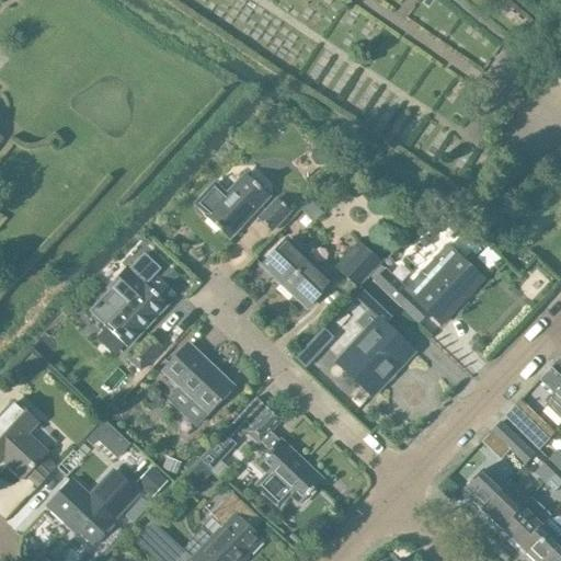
[(210,191),(203,198),(201,204),(202,208),(208,215),(206,217),(228,239),(268,195),(247,174),(226,196),(219,190),(215,189),(210,191)]
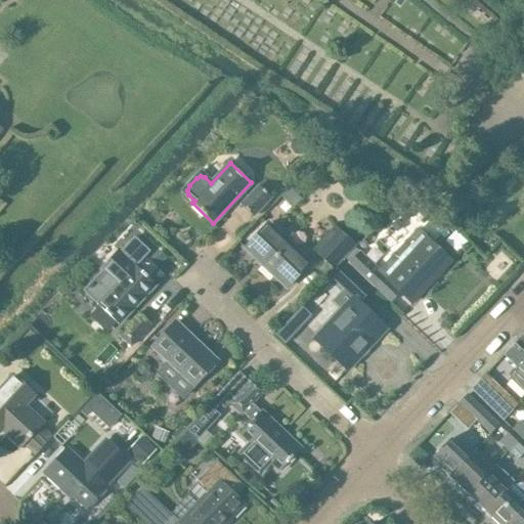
[(247,212),(252,217),(270,198),(259,186),(241,206),(247,212)]
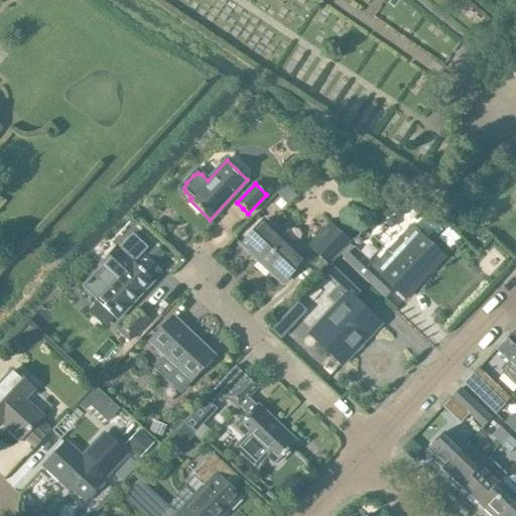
[(265,221),(242,245),(281,283),(305,258),(265,221)]
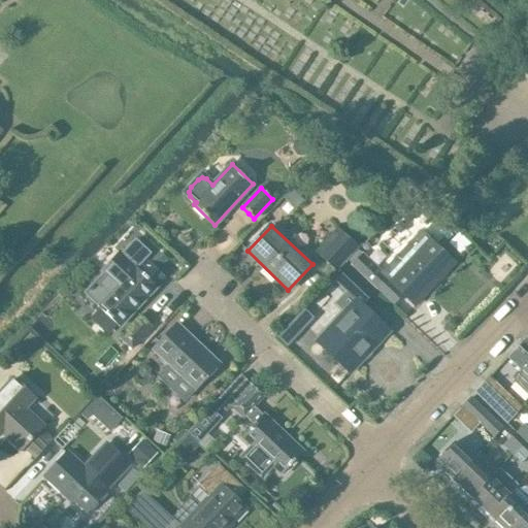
[(325,250),(319,256),(325,261),(335,271),(358,246),(337,227),(321,245),(325,250)]
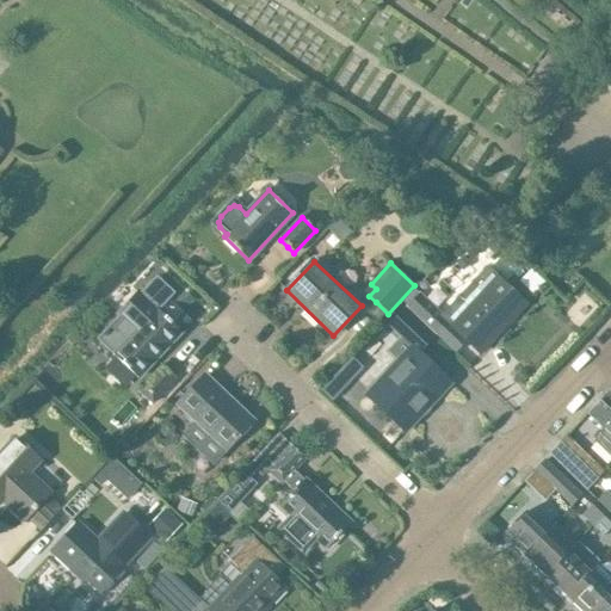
[(156,278),(98,341),(137,378),(180,331),(158,310),(173,294),(156,278)]
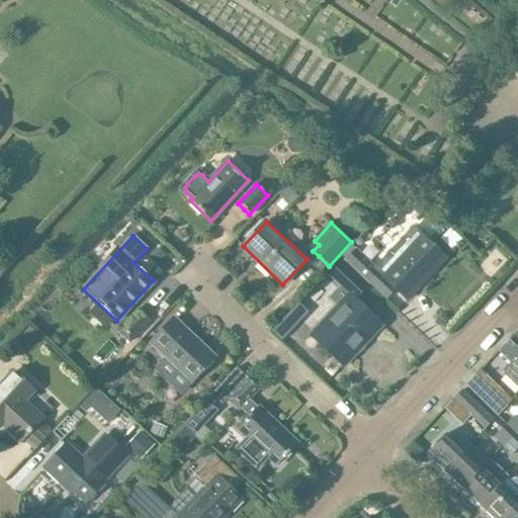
[(403,238),(373,268),(382,276),(396,289),(407,299),(444,259),(443,258),(445,255),(445,252),(433,241),(430,241),(428,244),(420,237),(411,247),(403,238)]
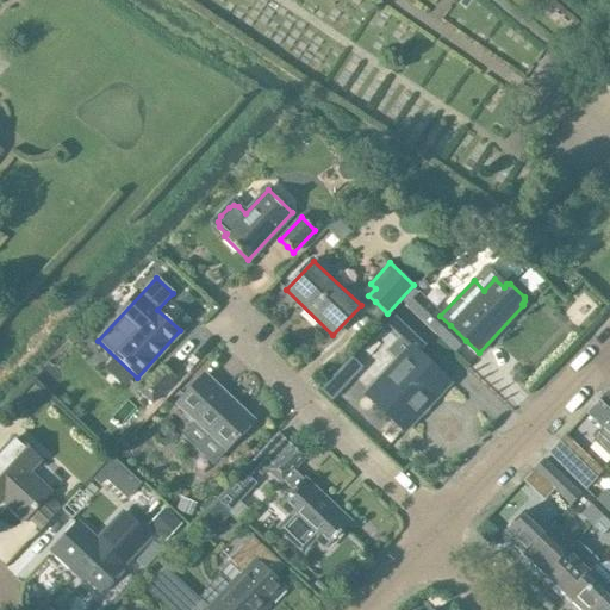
[(418,296),(408,306),(439,337),(450,325),(440,316),(418,296)]
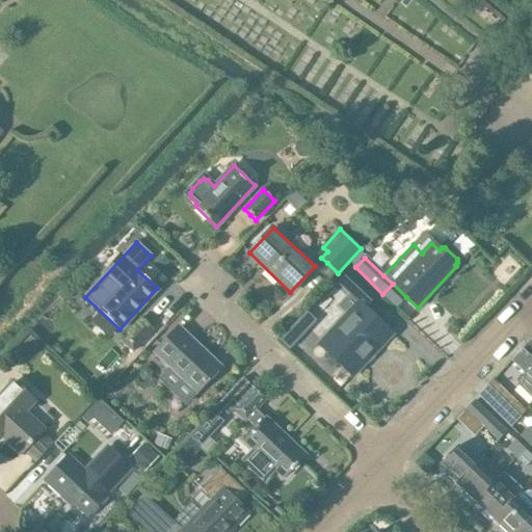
[(347,316),(320,345),(330,354),(330,360),(336,365),(340,365),(353,377),(354,376),(354,375),(366,364),(370,364),(375,357),(375,353),(382,345),(383,346),(393,336),(363,307),(370,300),(374,295),(351,273),(341,284),(350,292),(338,307),(347,316)]
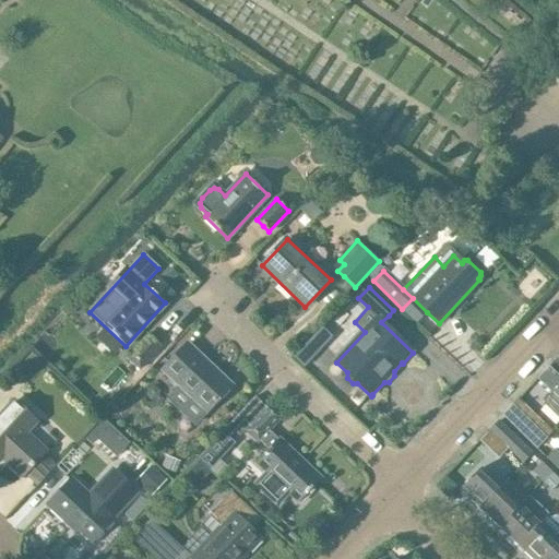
[(128,358),(141,370),(145,375),(167,351),(157,342),(149,335),(128,358)]
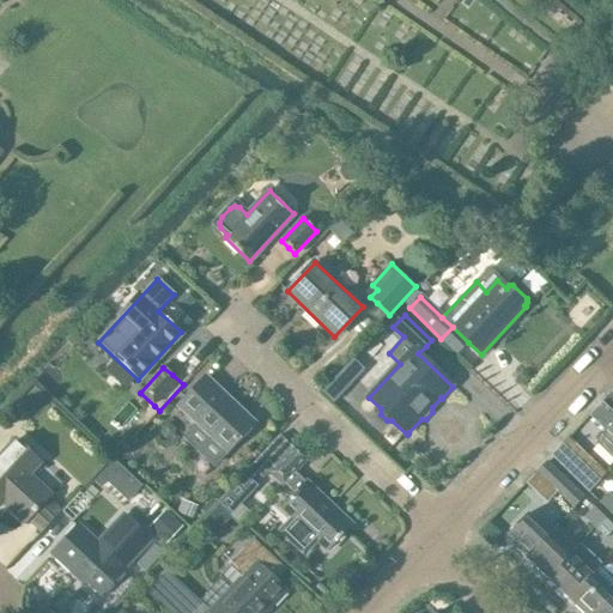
[(339,376),(329,386),(340,396),(350,387),(339,376)]
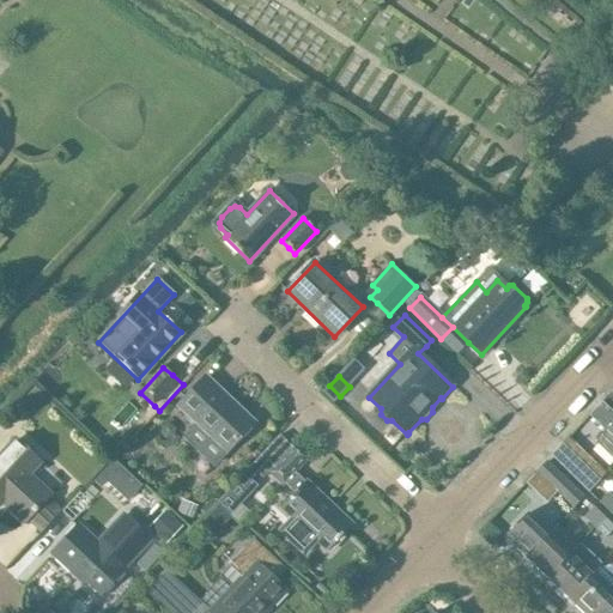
[(205,377),(177,406),(189,417),(198,425),(186,437),(199,450),(211,438),(225,451),(253,422),(205,377)]
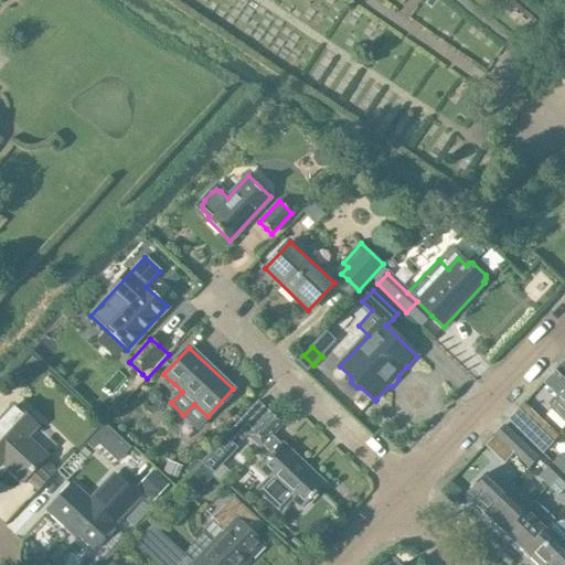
[(564,382),(554,372),(535,392),(551,406),(551,409),(564,423),(564,382)]
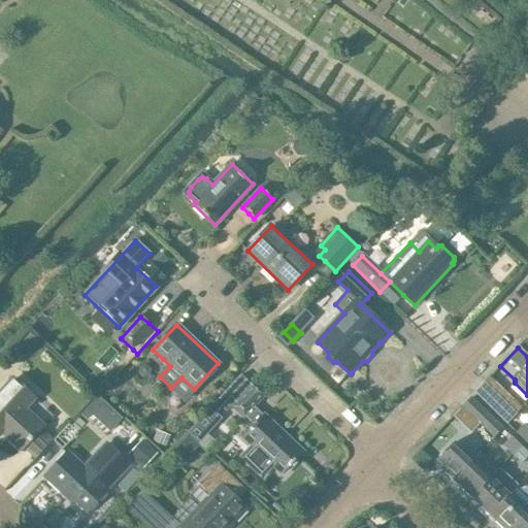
[(242,376),(226,394),(234,402),(250,385),(244,380),(242,376)]
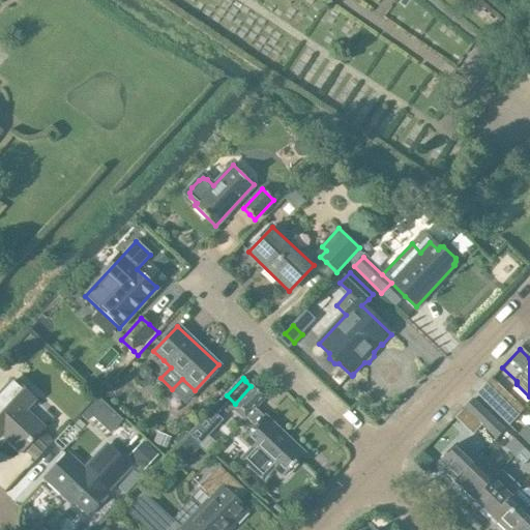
[(13,380),(0,394),(0,435),(2,434),(21,451),(23,448),(36,461),(53,442),(40,431),(42,428),(24,410),(34,400),(13,380)]
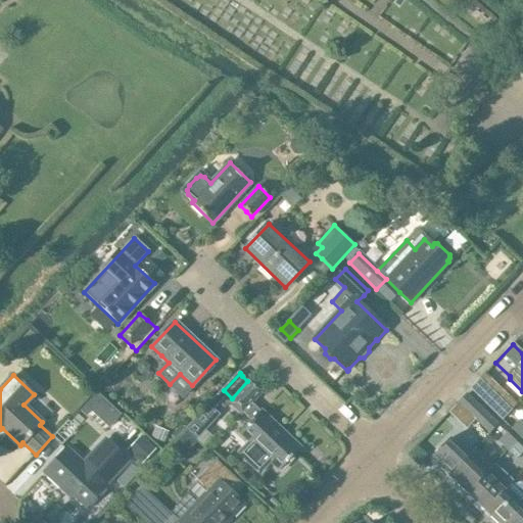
[(470,389),(493,412),(502,420),(511,411),(492,393),(493,393),(479,379),(470,389)]
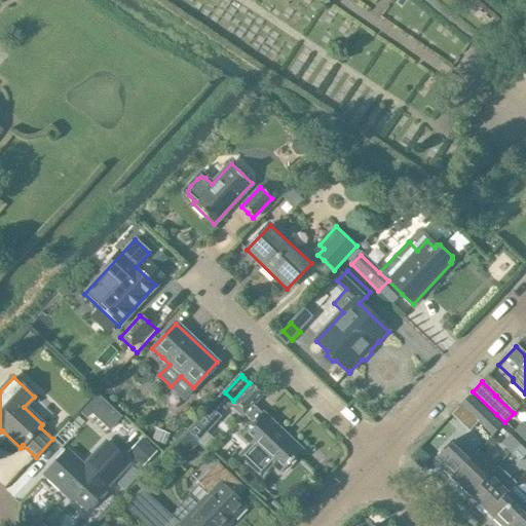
[(252,382),(230,405),(243,416),(253,423),(241,435),(253,446),(242,457),(262,476),(272,464),(282,473),(302,452),(262,414),(255,408),(253,406),(264,393),(252,382)]
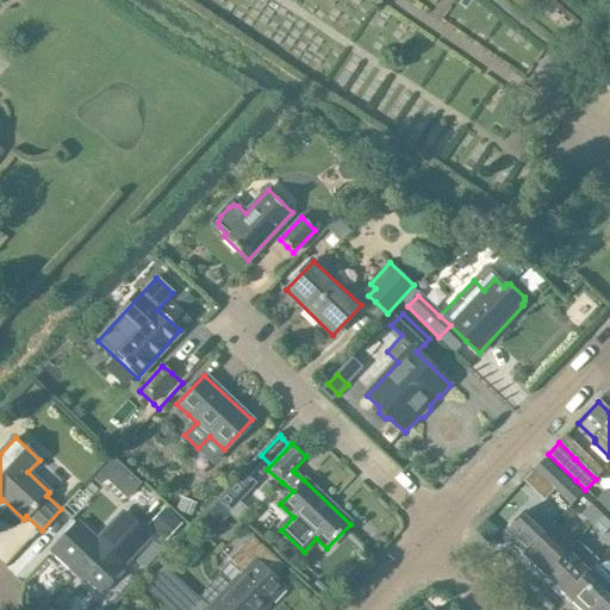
[(113,458),(94,478),(101,485),(106,480),(126,499),(141,484),(113,458)]
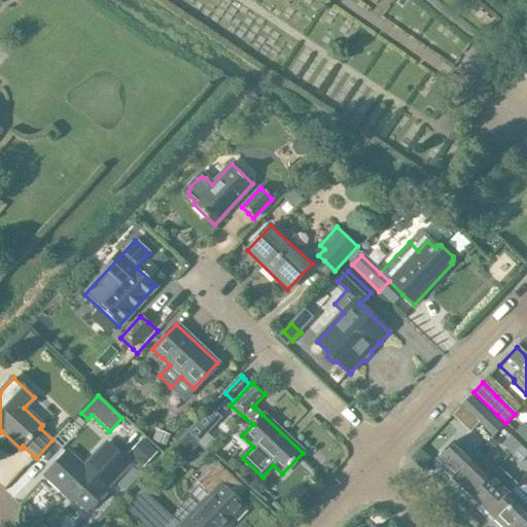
[(468,397),(460,406),(476,419),(493,436),(500,428),(483,411),(468,397)]
